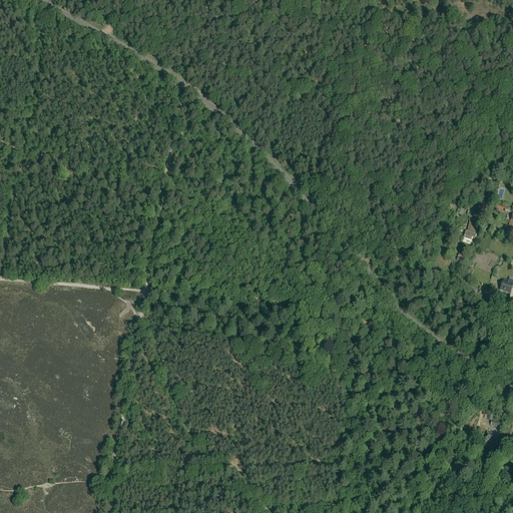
[(495,209),(504,212),(506,207),(497,203),(495,209)]
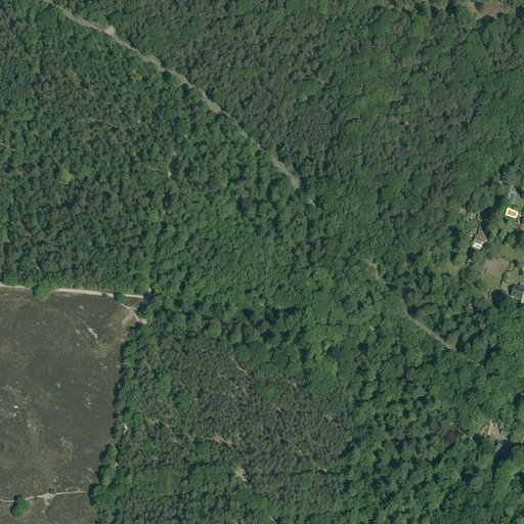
[(477,237),(476,236),(473,244),(481,247),(482,244),(485,245),(486,241),(485,239),(488,223),(481,222),(477,237)]
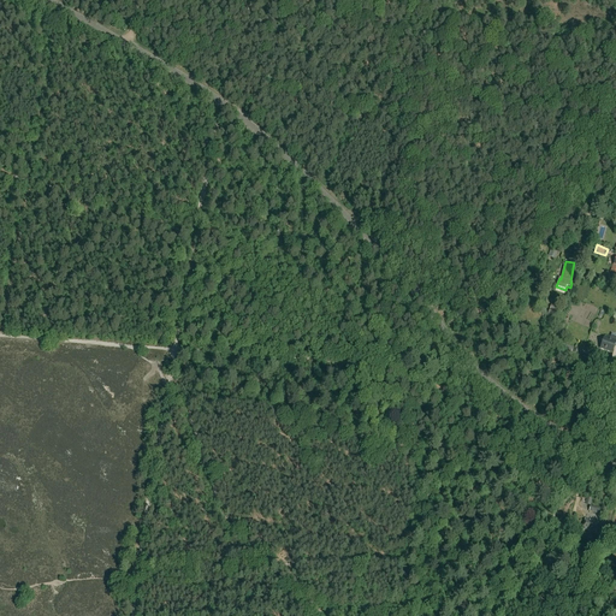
[(548,314),(560,318),(563,308),(551,304),(548,314)]
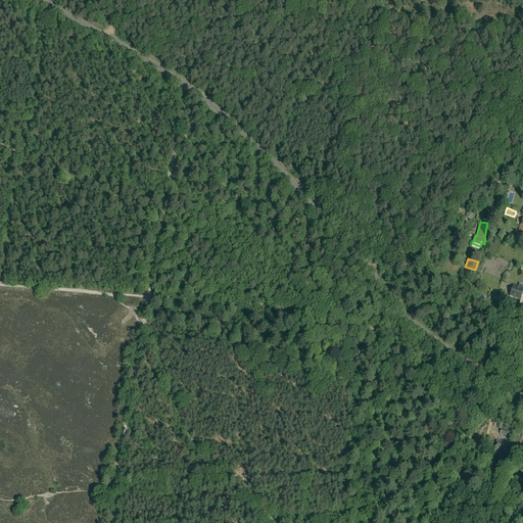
[(522,290),(522,289),(522,290),(522,289),(522,284),(519,284),(518,288),(513,286),(510,296),(520,300),(522,290)]
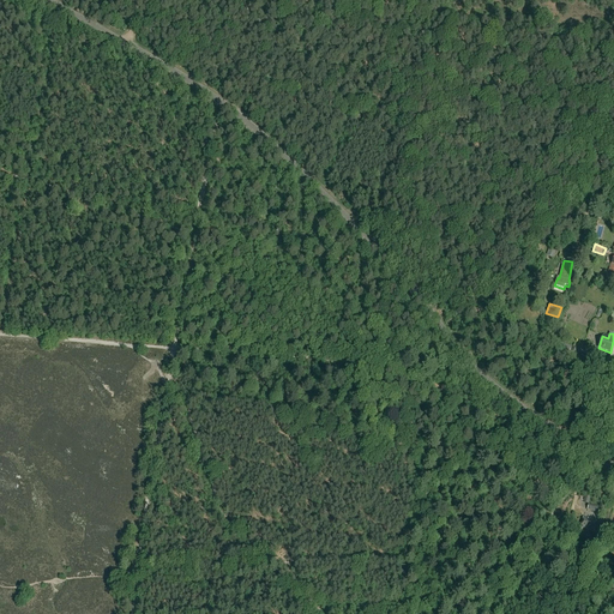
[(596,522),(583,518),(581,529),(594,533),(596,522)]
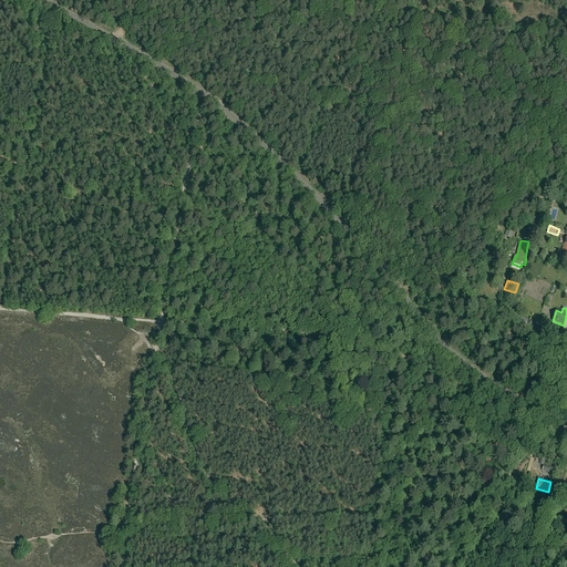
All buildings are outlined.
